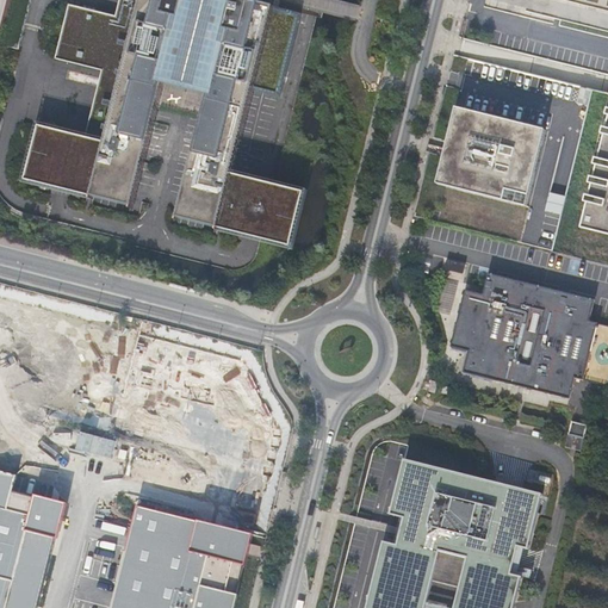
[(258,240),(290,248),(302,194),(272,187),(262,185),(230,175),(234,161),(254,84),(273,88),(292,16),(272,11),(273,6),(256,1),(256,0),(118,0),(115,14),(66,2),(54,56),(101,68),(84,136),(36,125),(22,181),(24,182),(130,209),(159,90),(205,101),(193,150),(175,221),(249,239),(258,240)]
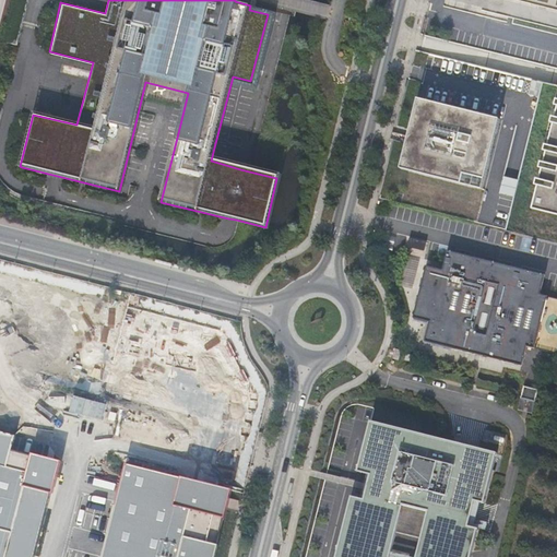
[(556,95),(530,208),(556,213),(556,95)]
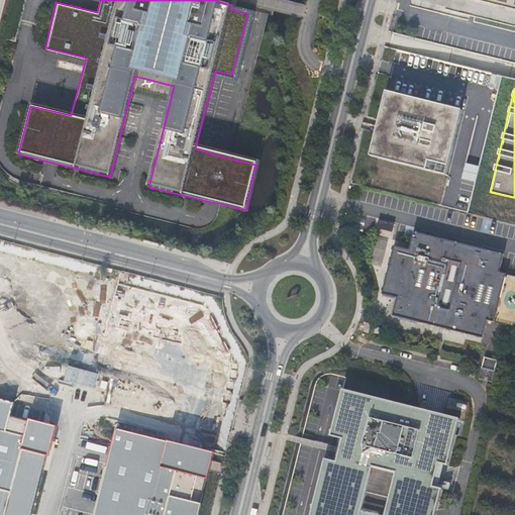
[(369,155),(445,173),(461,108),(392,91),(385,90),(375,131),(369,155)]
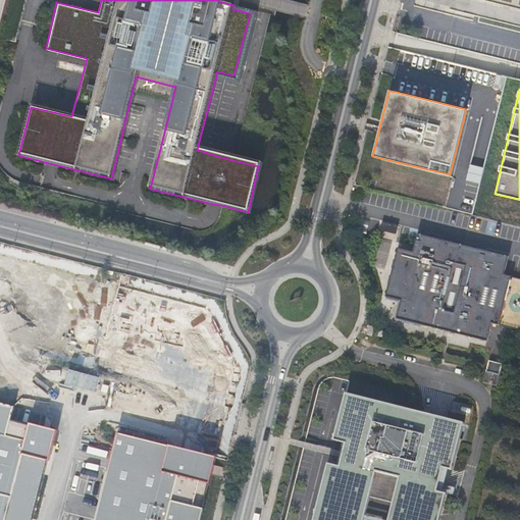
[(466,179),(479,182),(482,165),(469,163),(466,179)]
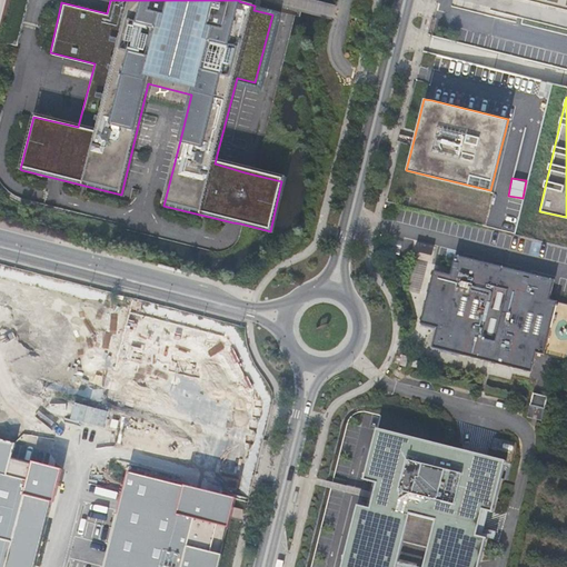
[(386,252),(397,255),(400,240),(390,237),(386,252)]
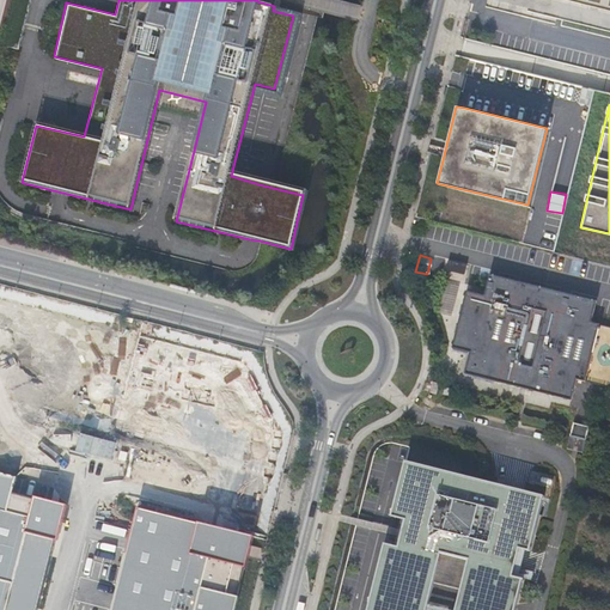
[(444,268),(463,273),(465,263),(446,258),(444,268)]
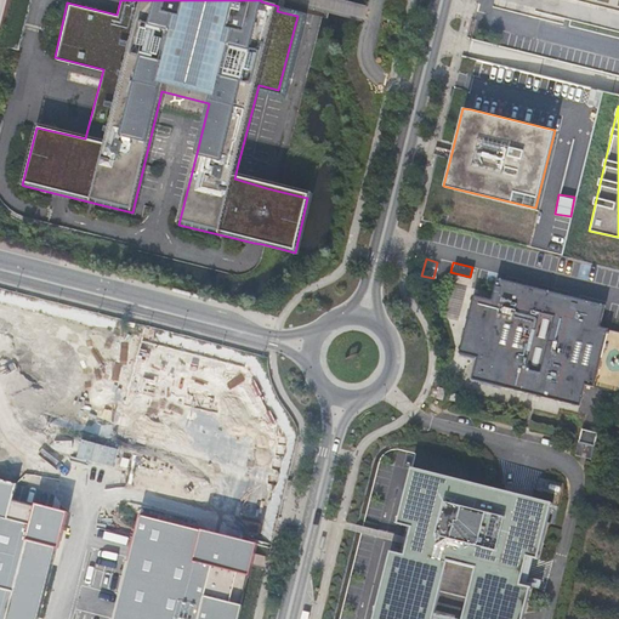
[(470,378),(578,404),(584,382),(592,385),(603,340),(613,342),(617,330),(606,328),(607,327),(598,325),(603,302),(495,276),(489,297),(472,293),(458,351),(476,356),(470,378)]
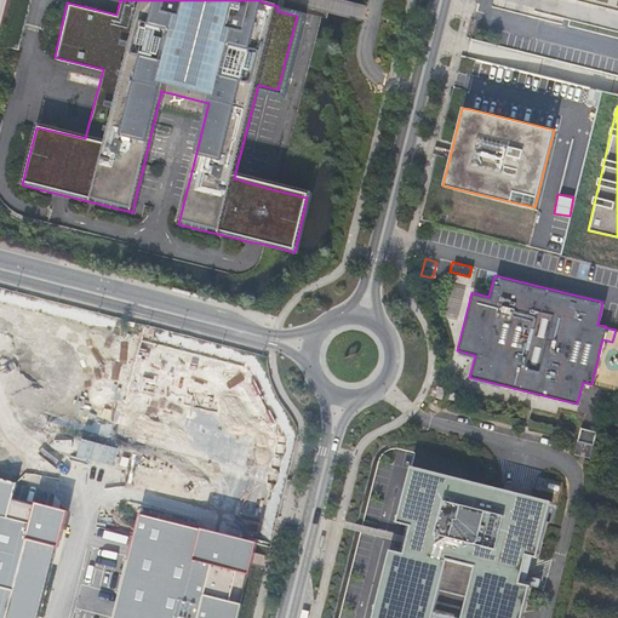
[(602,339),(591,384),(617,390),(617,385),(617,330),(616,330),(612,342),(602,339)]
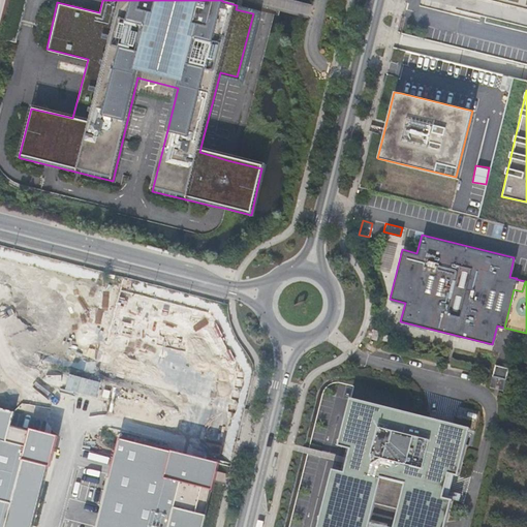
[(370,338),(375,339),(378,330),(373,329),(370,338)]
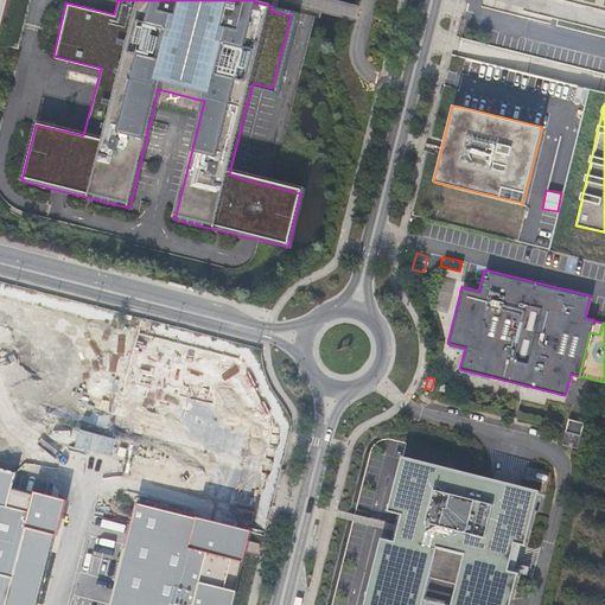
[(564,430),(560,443),(566,444),(575,446),(583,421),(567,418),(566,420),(564,430)]
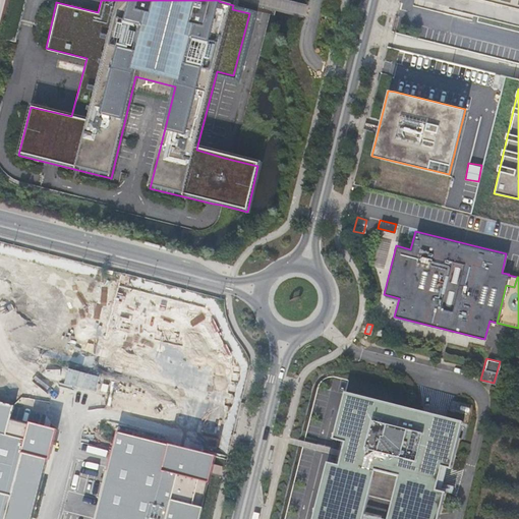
[(398,408),(344,394),(333,441),(332,441),(332,442),(344,445),(343,450),(342,453),(342,455),(339,467),(327,464),(312,518),(438,518),(444,496),(445,496),(445,495),(436,493),(442,469),(450,471),(451,467),(458,438),(462,423),(418,413),(398,408)]
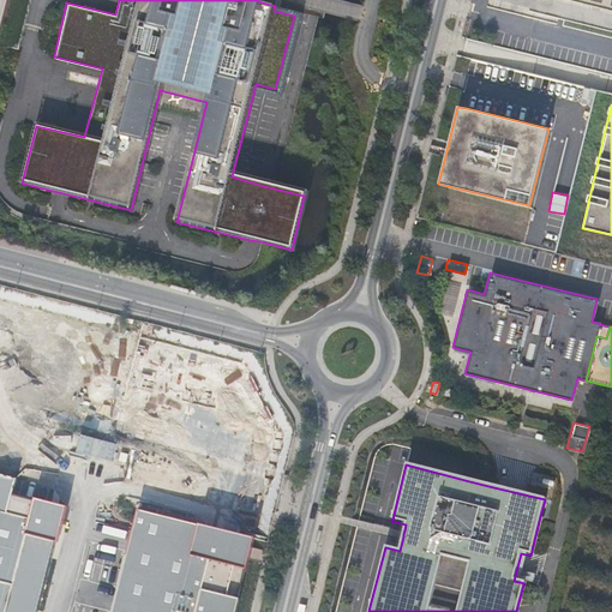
[(0,611),(39,611),(65,505),(11,493),(15,477),(0,473),(0,611)]
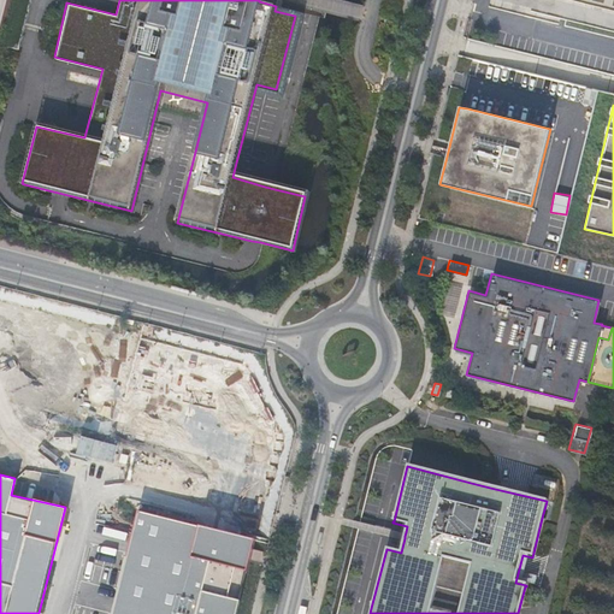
[(234,613),(253,537),(137,511),(111,613),(234,613)]
